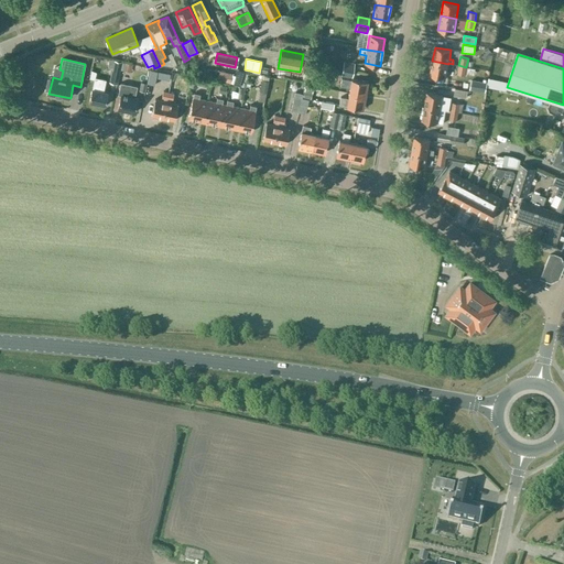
[(112,68),(109,83),(117,85),(122,62),(109,60),(107,67),(112,68)]
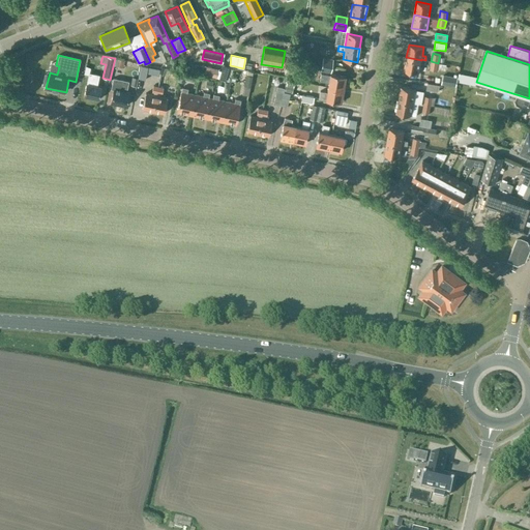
[(115,66),(122,67),(124,59),(118,57),(115,66)]
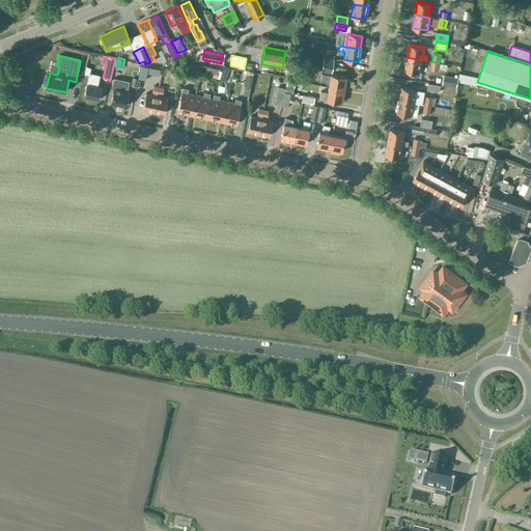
[(422,59),(422,60),(407,57),(404,71),(420,74),(421,64),(426,64),(427,61),(426,60),(422,59)]
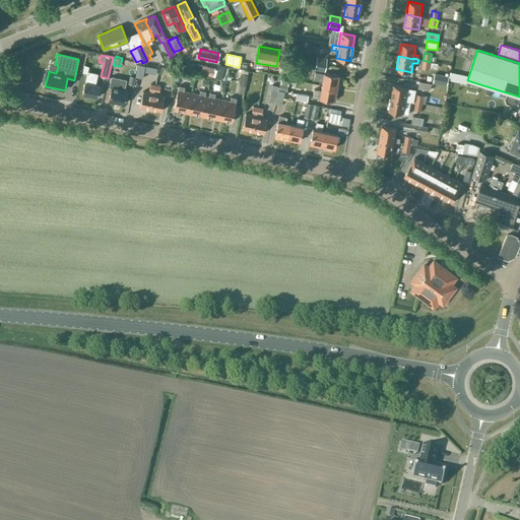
[(327,58),(317,57),(316,63),(326,65),(327,58)]
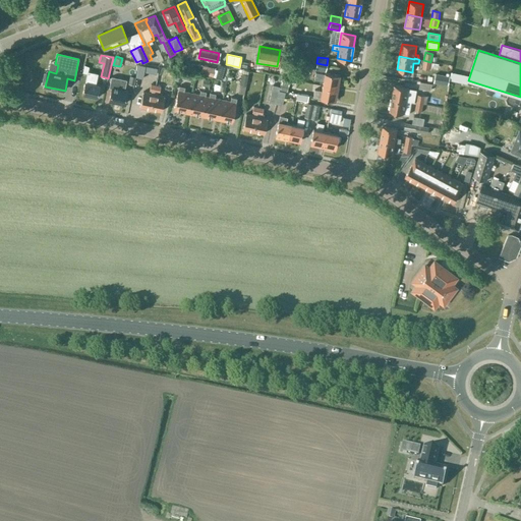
[(430,62),(423,60),(422,68),(429,70),(430,62)]
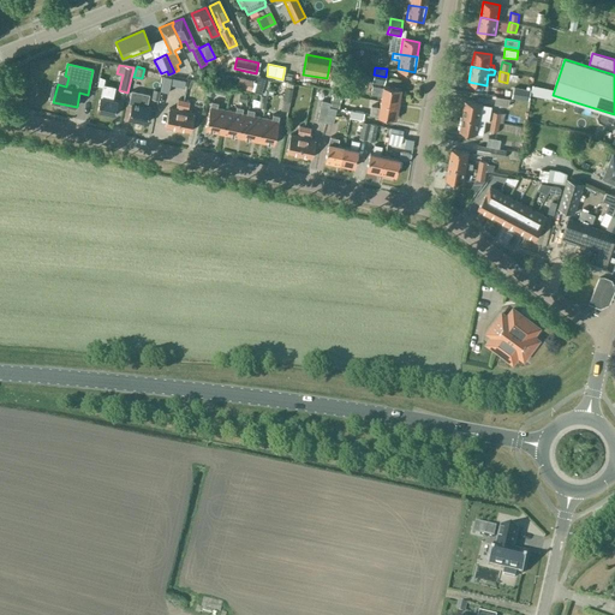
[(386,77),(374,75),(372,83),(383,84),(386,77)]
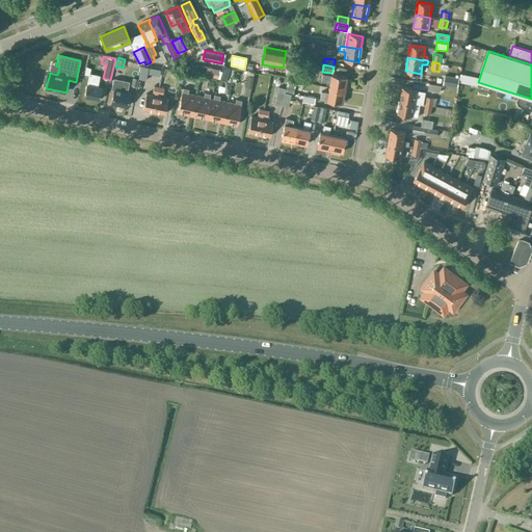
[(141,65),(138,78),(145,80),(149,67),(141,65)]
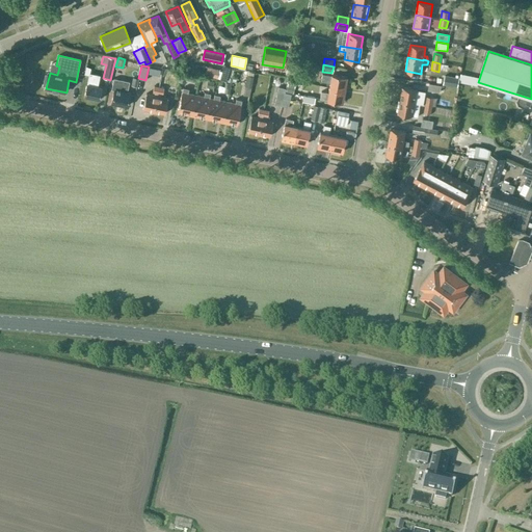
[(218,72),(206,69),(204,76),(216,79),(218,72)]
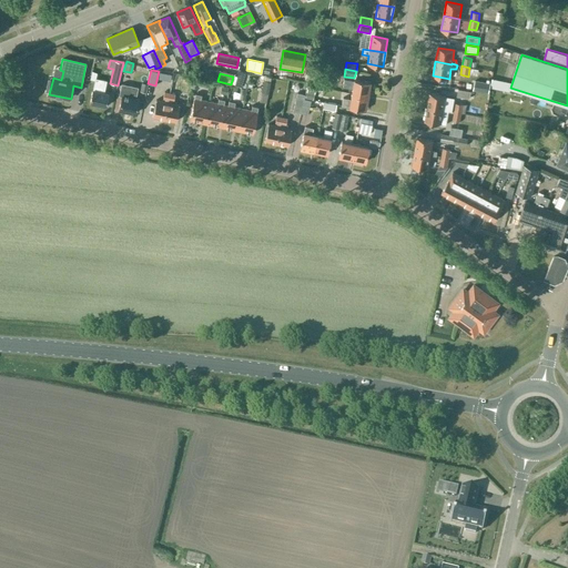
[(89,103),(105,107),(109,93),(103,92),(107,81),(94,78),(92,90),(89,103)]
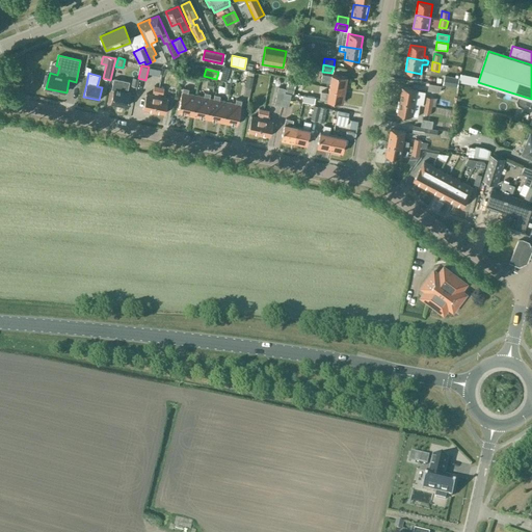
[(329,83),(328,87),(344,90),(346,77),(331,75),(331,76),(322,74),(320,81),(329,83)]
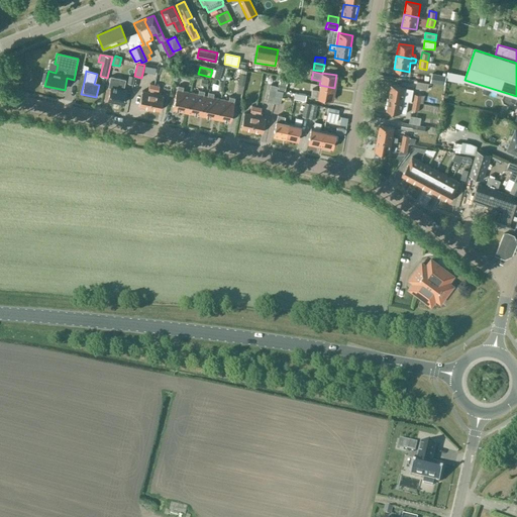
[(433,74),(431,82),(444,84),(445,76),(433,74)]
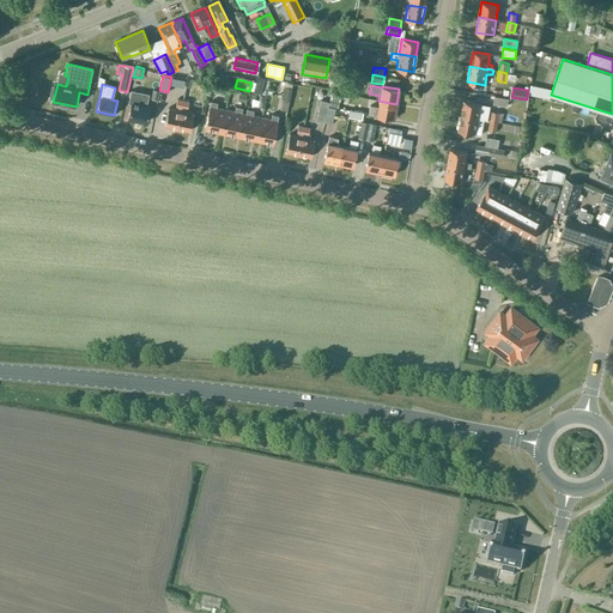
[(128,119),(146,122),(150,107),(146,105),(149,93),(131,90),(128,103),(131,104),(128,119)]
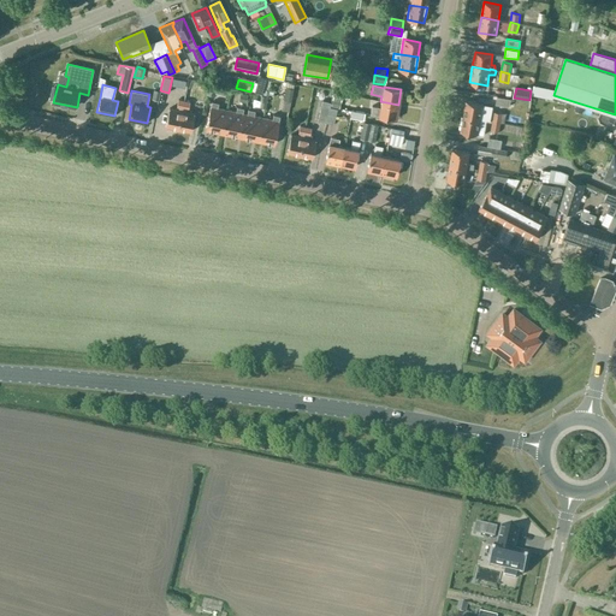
[(510,99),(497,96),(496,105),(509,107),(510,99)]
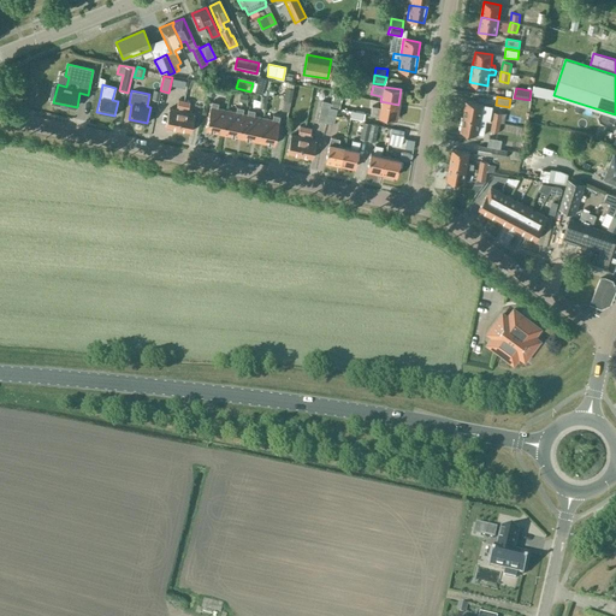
[(165,128),(178,130),(182,111),(184,100),(178,99),(177,107),(178,107),(178,110),(170,108),(165,128)]
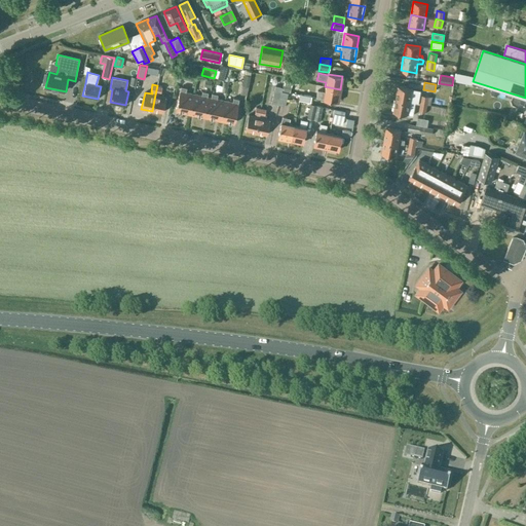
[(152,111),(162,113),(165,97),(158,96),(158,94),(160,94),(162,86),(157,85),(155,95),(152,111)]
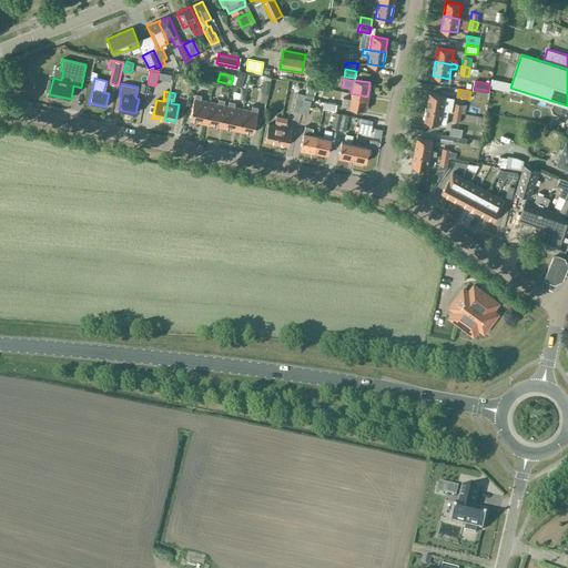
[(301,113),(304,99),(304,94),(296,92),(293,111),(301,113)]
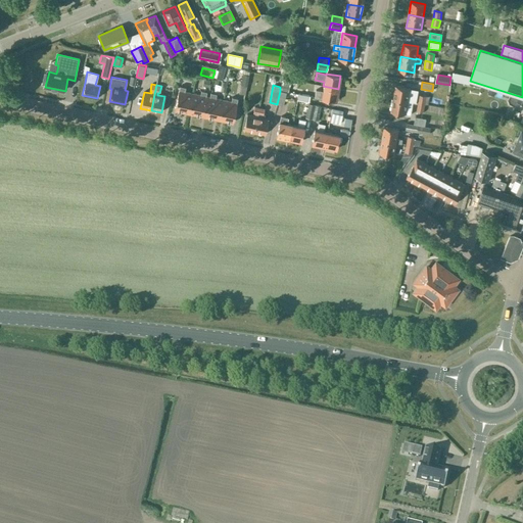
[(185,92),(185,88),(179,86),(174,110),(188,113),(192,93),(185,92)]
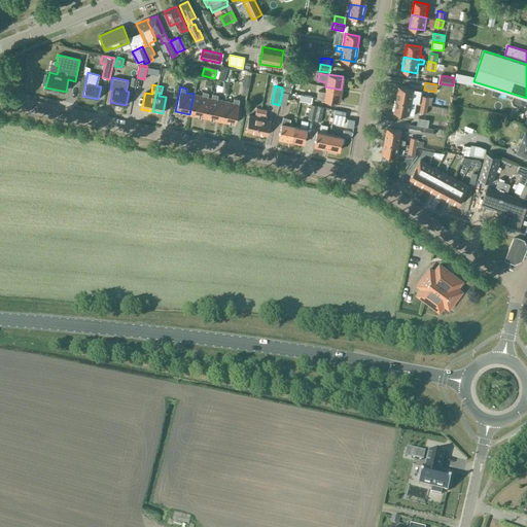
[(339,102),(341,90),(325,86),(325,92),(318,91),(316,98),(323,99),(339,102)]
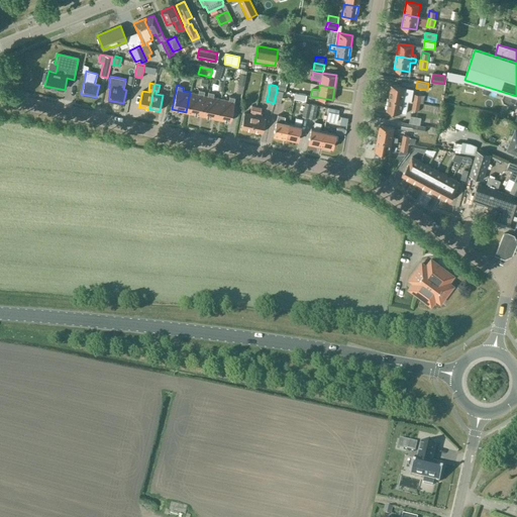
[(406,87),(391,85),(389,97),(409,101),(409,97),(404,96),(406,87)]
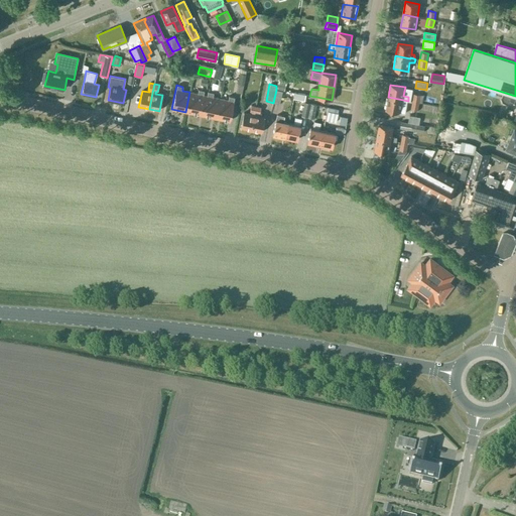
[(198,94),(192,93),(189,92),(185,112),(199,115),(205,91),(199,90),(198,94)]
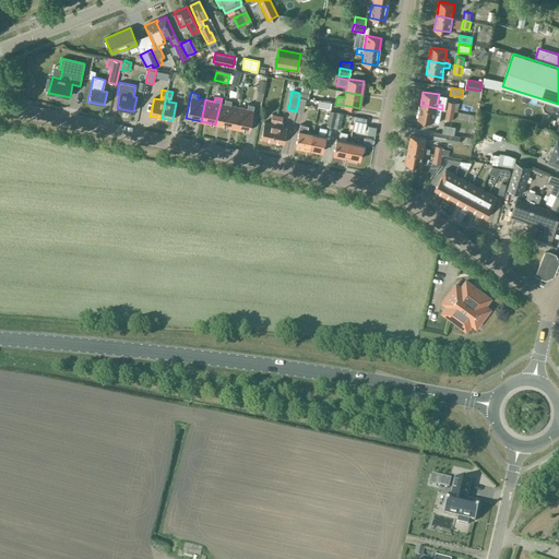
[(299,97),(296,111),(302,113),(306,98),(299,97)]
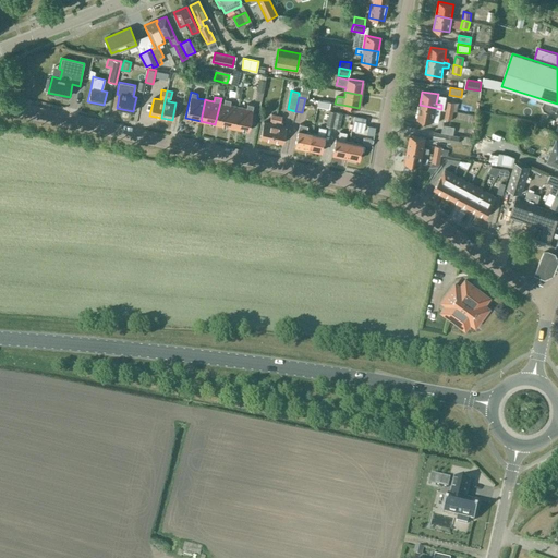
[(238,107),(230,105),(231,100),(225,99),(218,125),(233,129),(238,107)]
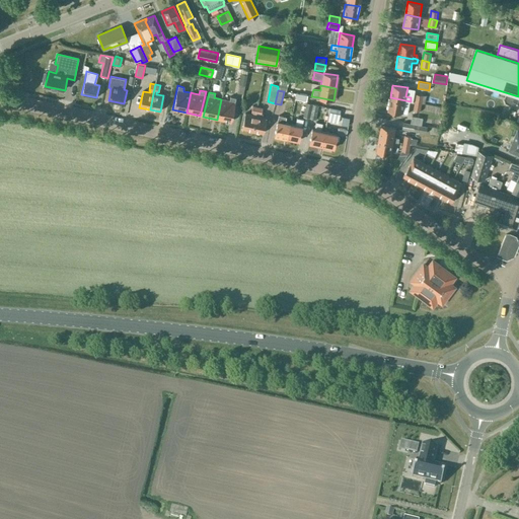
[(307,94),(295,93),(294,99),(306,101),(307,94)]
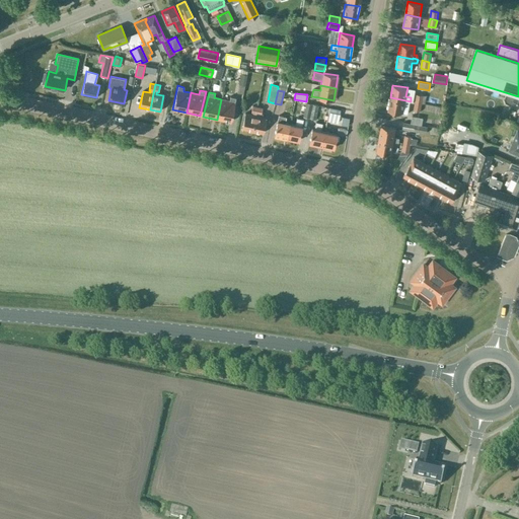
[(415,102),(422,103),(425,103),(426,95),(416,94),(415,102)]
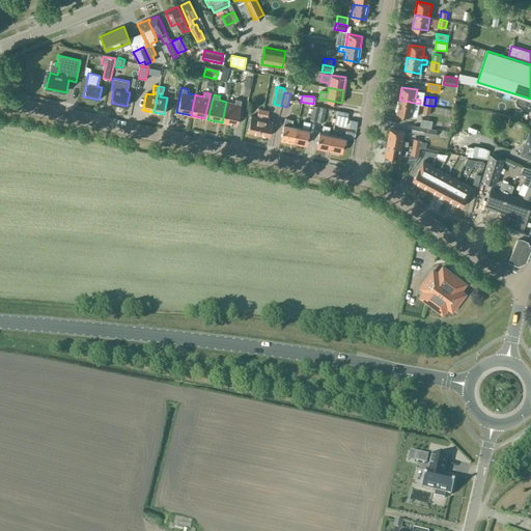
[(258,134),(261,118),(263,109),(266,99),(260,98),(257,114),(258,115),(258,117),(250,116),(247,132),(258,134)]
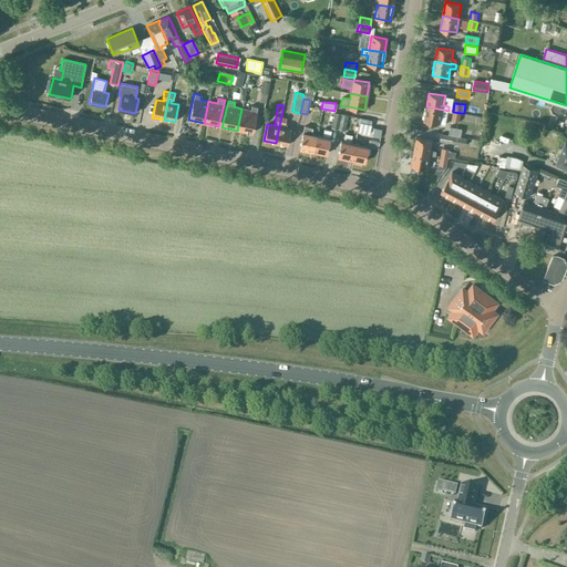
[(250,110),(241,109),(237,131),(253,133),(258,107),(251,105),(250,110)]
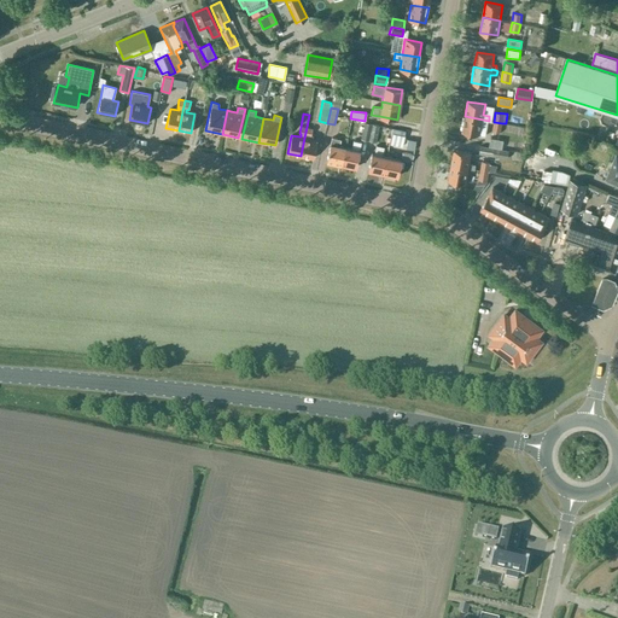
[(489,121),(465,116),(462,132),(485,136),(489,121)]
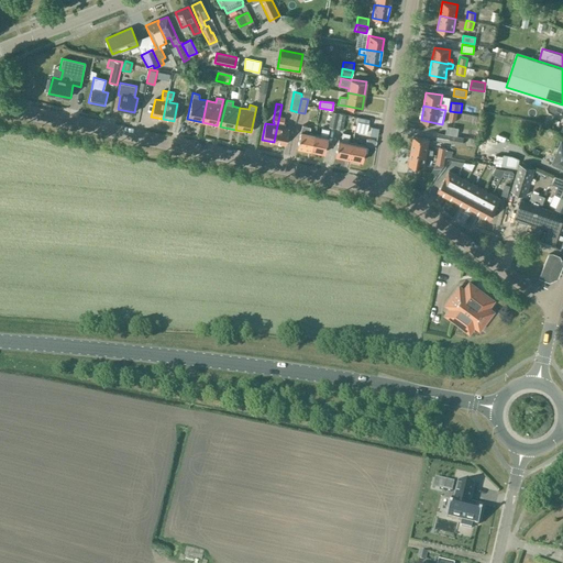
[(339,113),(331,111),(329,127),(335,129),(337,122),(339,113)]
